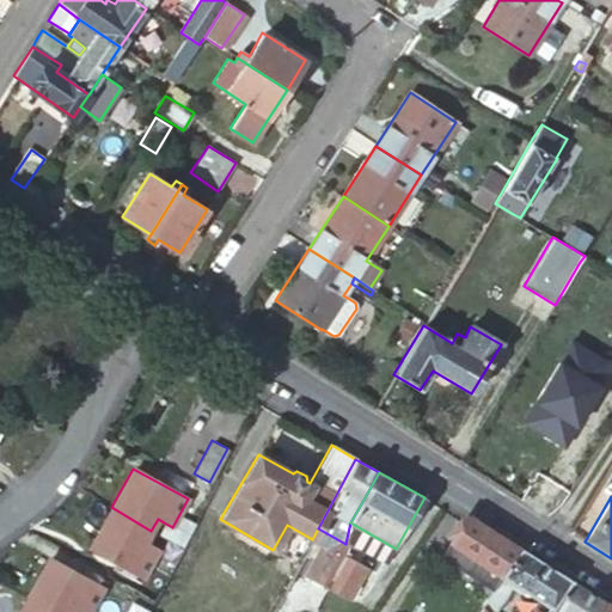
[(151,531),(111,507),(89,548),(144,579),(159,550),(145,542),(151,531)]
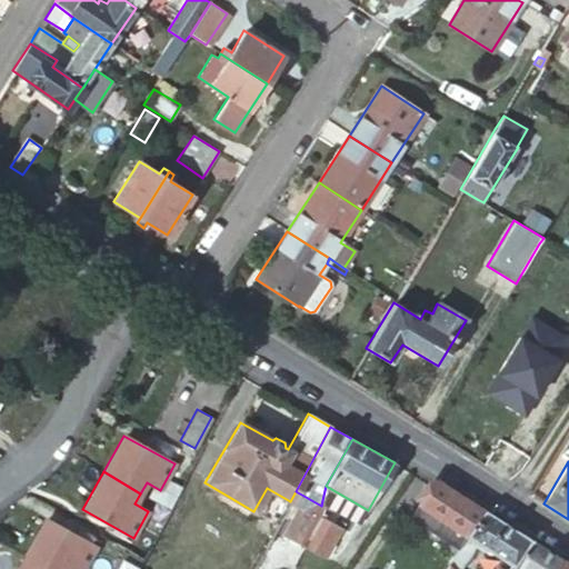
[(170,509),(180,489),(167,482),(167,478),(160,490),(152,486),(147,497),(170,509)]
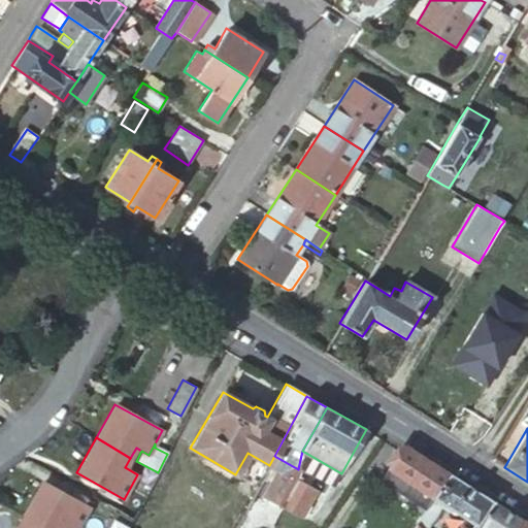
[(424,510),(450,473),(402,443),(398,450),(387,467),(408,482),(400,495),(424,510)]
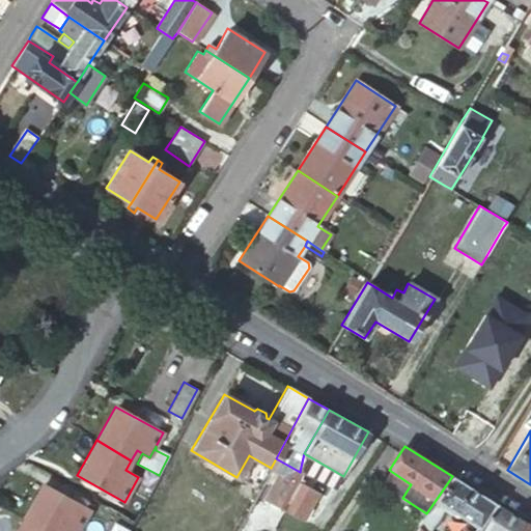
[(137,450),(131,460),(137,464),(142,453),(137,450)]
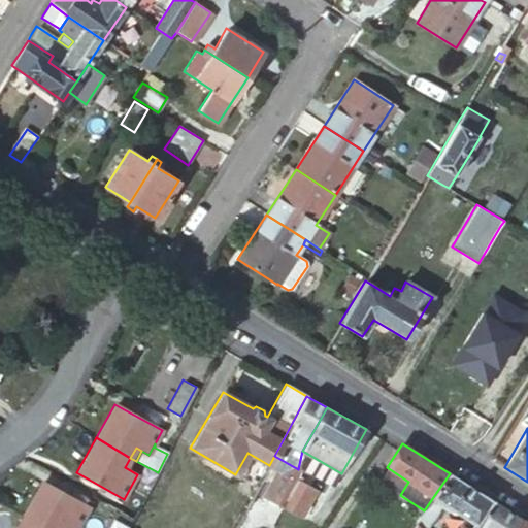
[(341,473),(302,451),(299,464),(333,485),(341,473)]
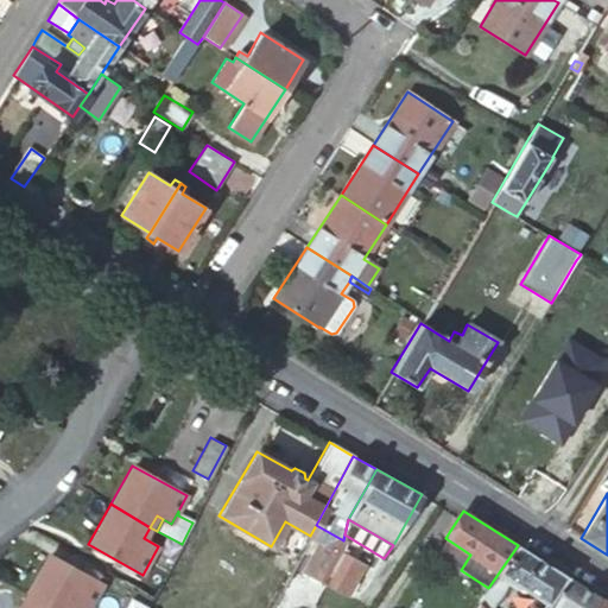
[(436,553),(461,570),(470,555),(445,538),(436,553)]
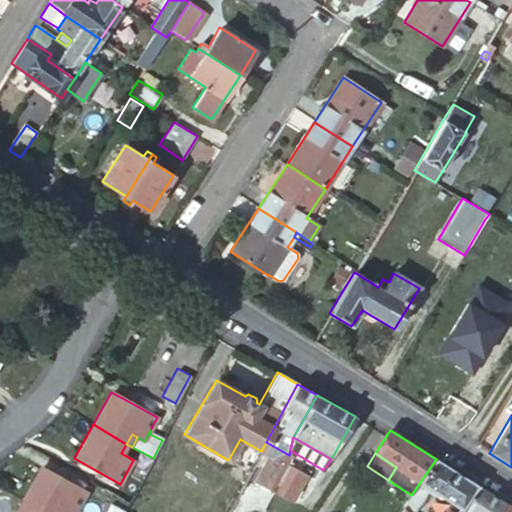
[(260,486),(273,493),(289,464),(275,456),(260,486)]
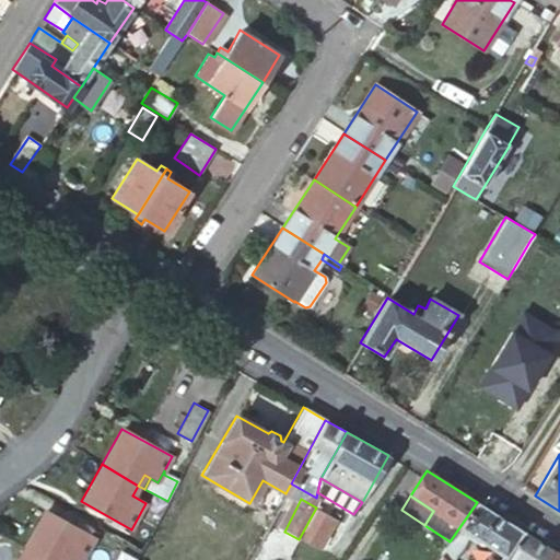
[(441,553),(435,559),(453,559),(461,550),(465,543),(468,535),(503,557),(522,531),(477,502),(450,541),(441,553)]
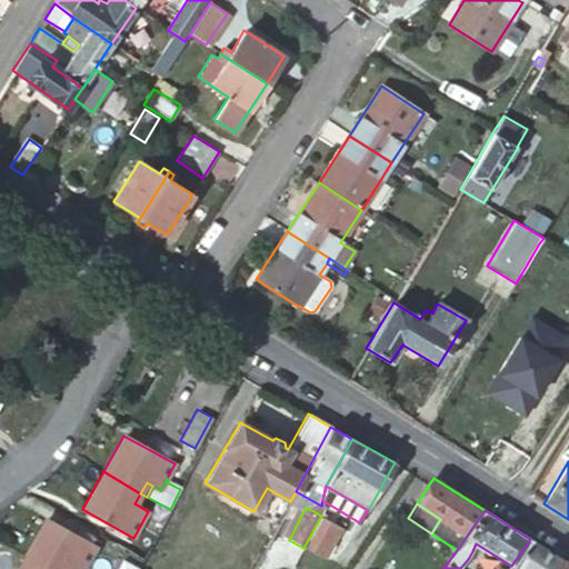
[(321,516),(303,548),(323,559),(341,527),(321,516)]
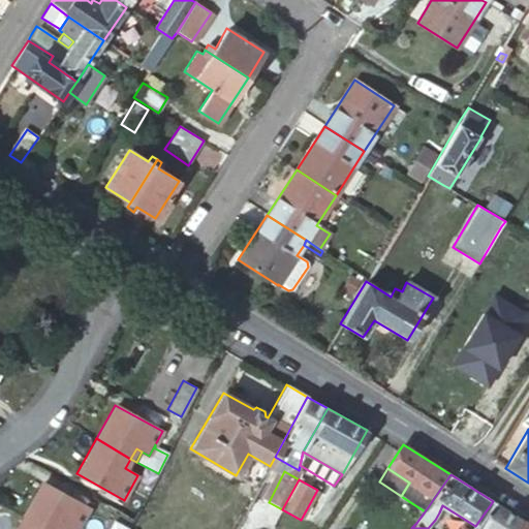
[(42,483),(23,518),(23,519),(42,528),(61,528),(63,527),(67,528),(78,528),(89,508),(42,483)]
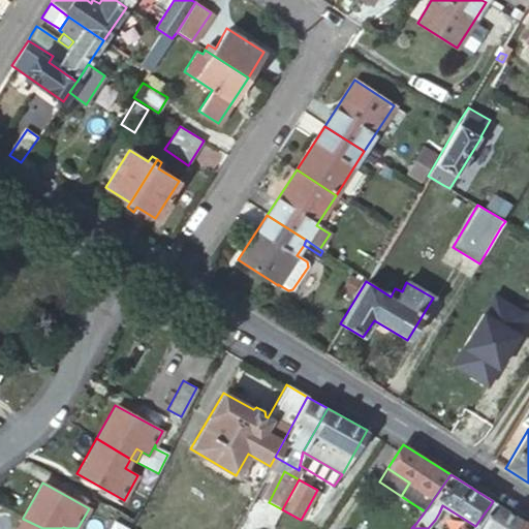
[(493,501),(475,526),(479,528),(514,528),(521,520),(493,501)]
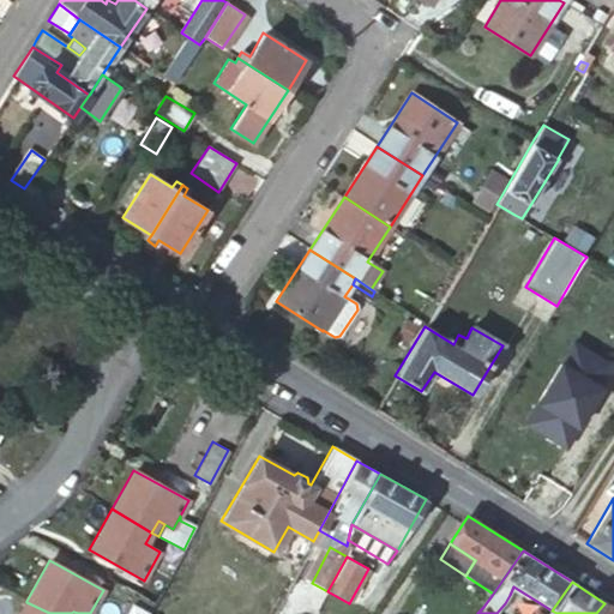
[(49,613),(26,602),(26,601),(19,613),(49,613)]
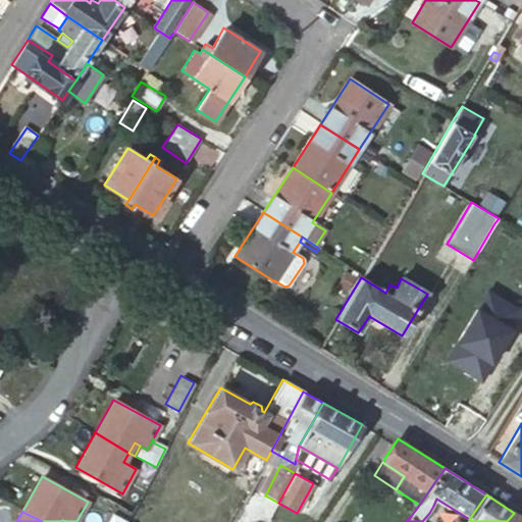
[(521,521),(521,517),(514,513),(507,521),(521,521)]
